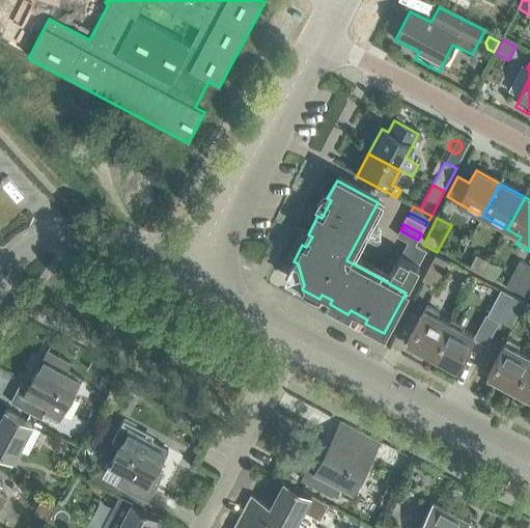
[(400,230),(396,238),(414,248),(424,253),(421,259),(421,260),(425,253),(415,247),(418,240),(400,230)]
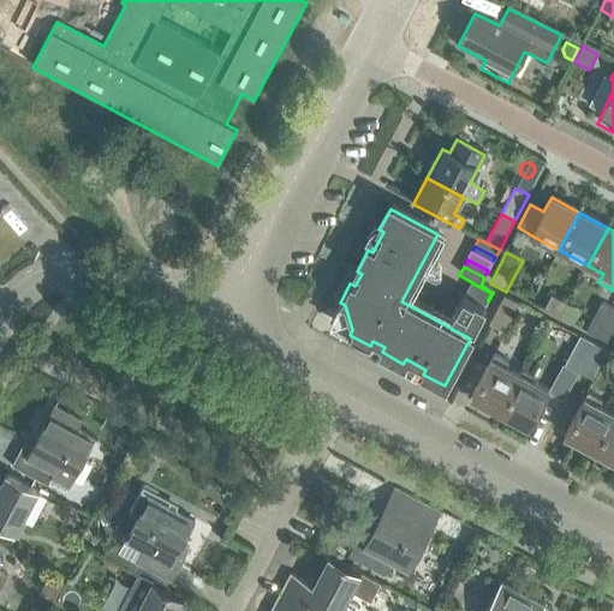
[(451,319),(474,331),(486,309),(484,309),(488,301),(488,300),(476,294),(472,301),(463,297),(451,319)]
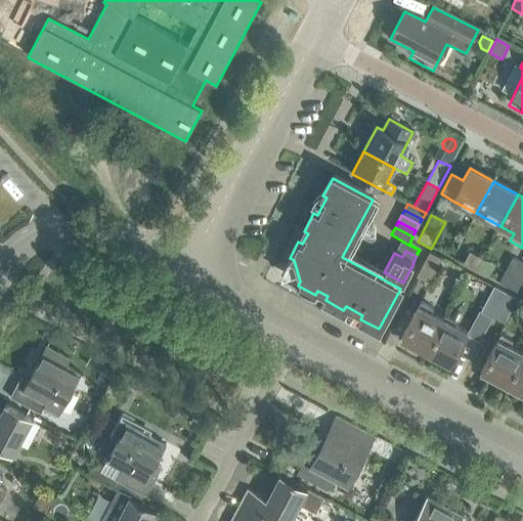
[(476,272),(482,261),(467,252),(461,264),(476,272)]
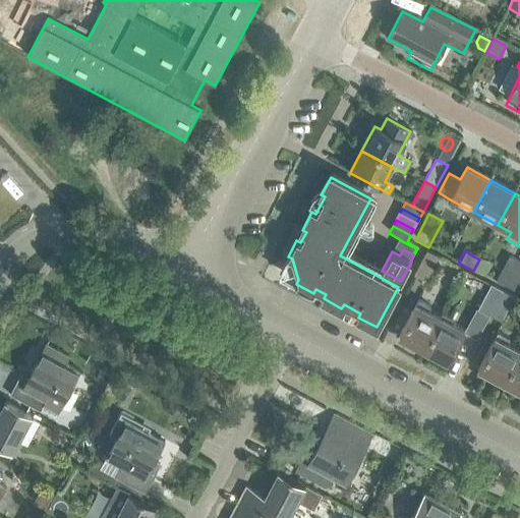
[(425,283),(439,259),(426,252),(414,277),(425,283)]
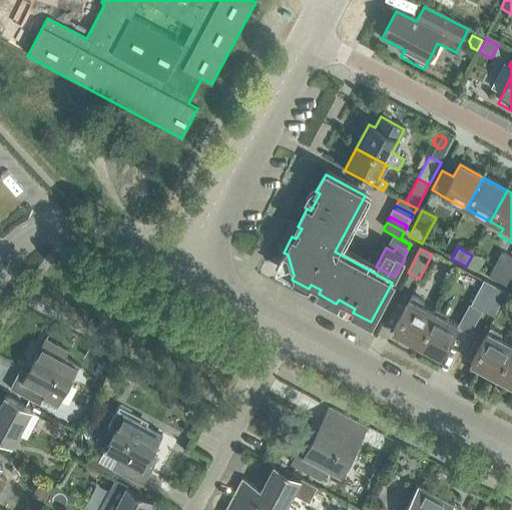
[(500,285),(511,261),(511,260),(499,253),(487,278),(500,285)]
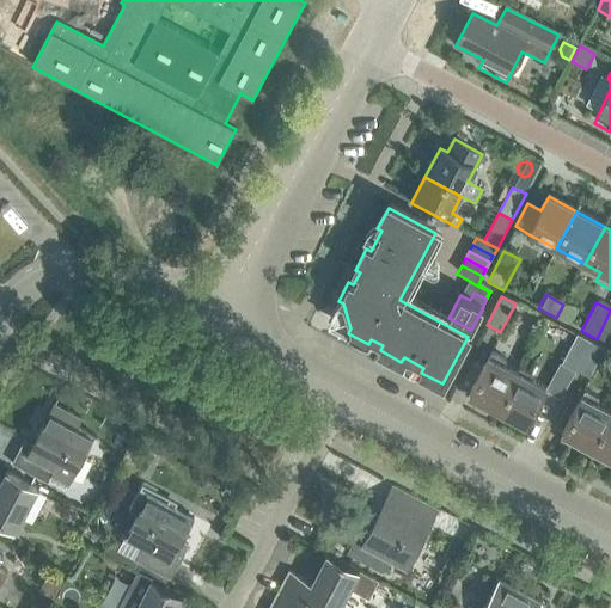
[(563,305),(556,318),(568,325),(575,311),(563,305)]
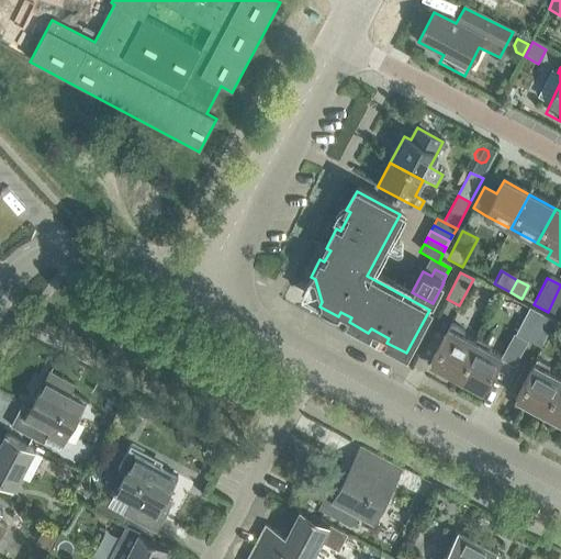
[(560,286),(548,312),(559,317),(560,313),(560,286)]
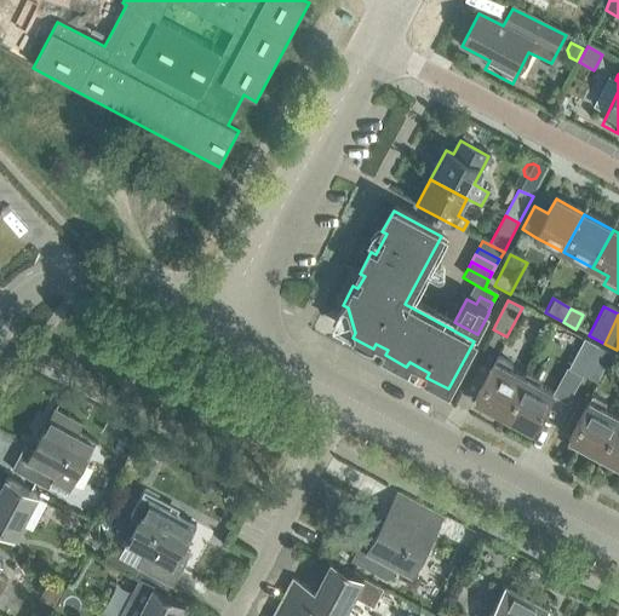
[(584,341),(568,370),(582,378),(597,349),(584,341)]
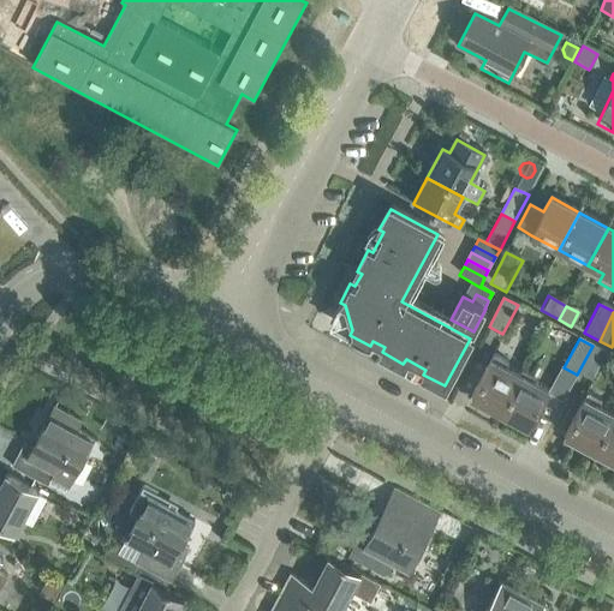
[(592,346),(577,375),(579,376),(590,382),(606,352),(600,349),(595,347),(592,346)]
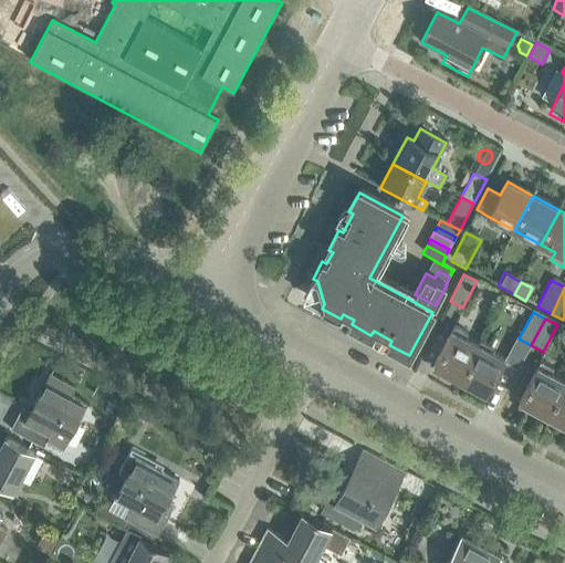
[(461,381),(480,346),(468,340),(470,335),(457,329),(436,367),(461,381)]
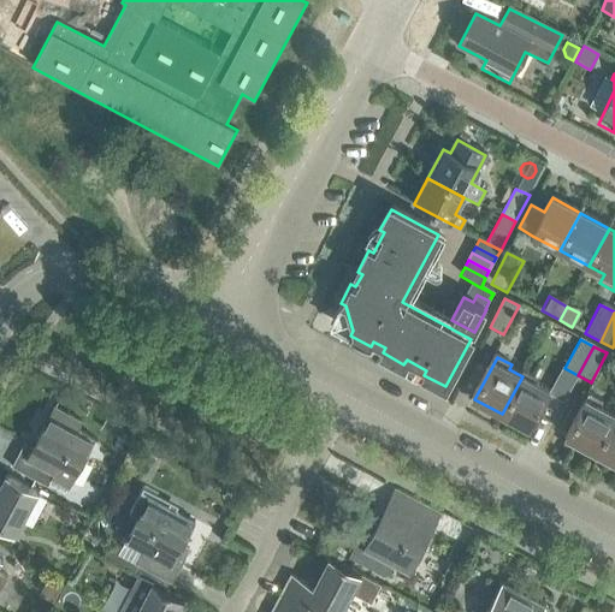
[(525,372),(522,376),(502,414),(531,431),(551,392),(537,385),(539,380),(525,372)]
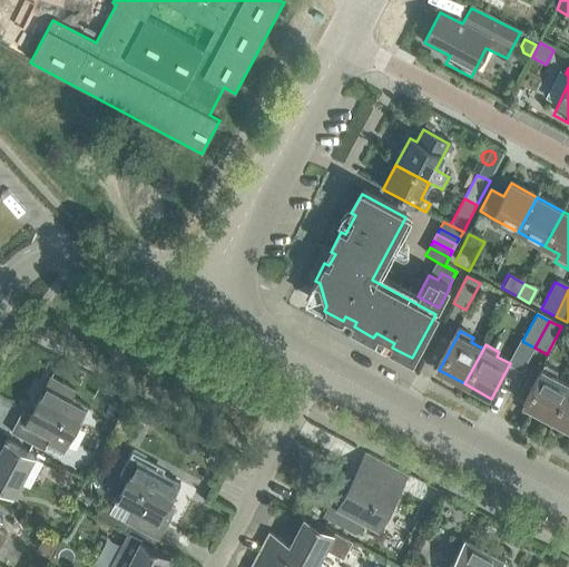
[(551,420),(568,387),(568,385),(557,380),(560,374),(547,368),(526,407),(551,420)]
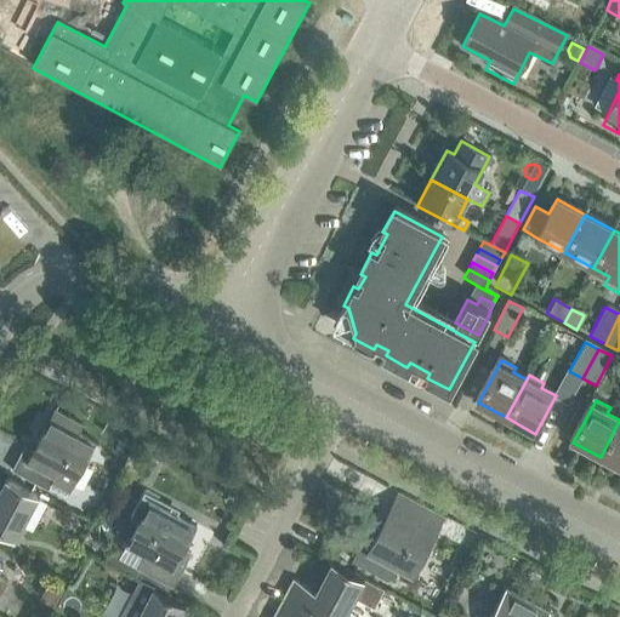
[(13,473),(13,474),(50,492),(51,491),(64,500),(94,444),(78,435),(81,428),(55,413),(51,421),(34,453),(27,450),(13,473)]
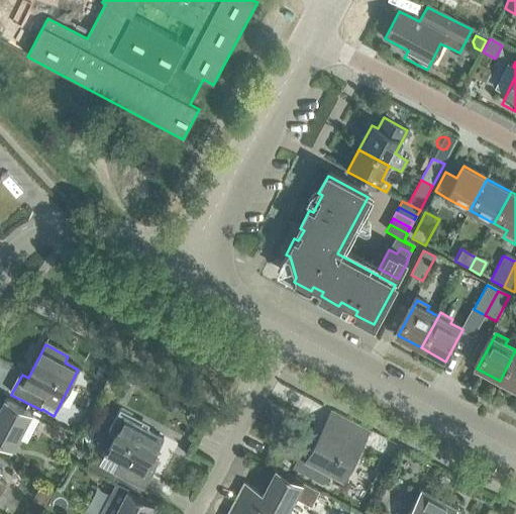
[(515,350),(500,381),(515,389),(515,350)]
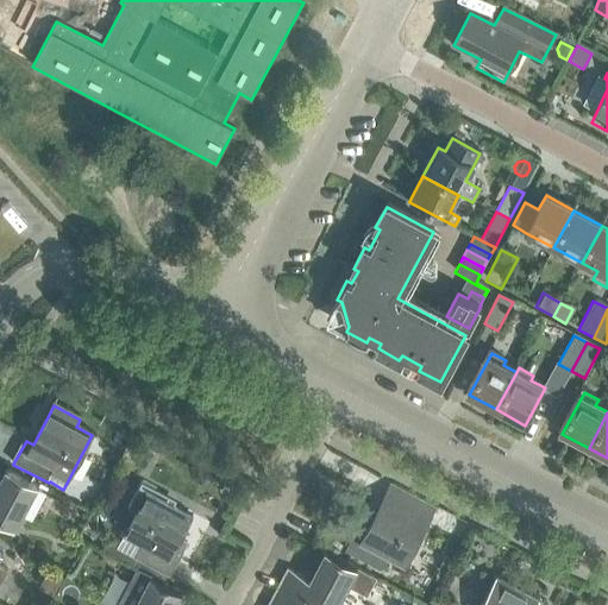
[(0,522),(17,530),(41,487),(17,474),(11,472),(0,490),(0,522)]
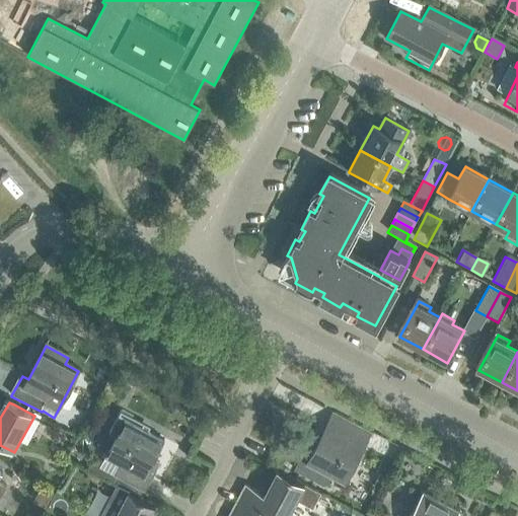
[(149,468),(163,442),(126,422),(105,458),(123,467),(117,477),(147,493),(158,472),(149,468)]
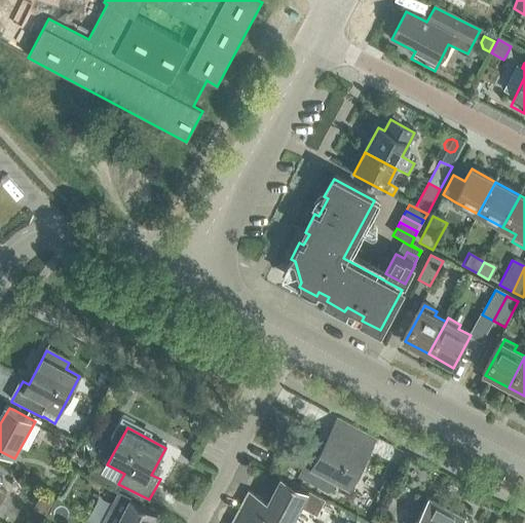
[(351,492),(371,456),(332,436),(319,461),(310,457),(299,479),(330,495),(336,484),(351,492)]
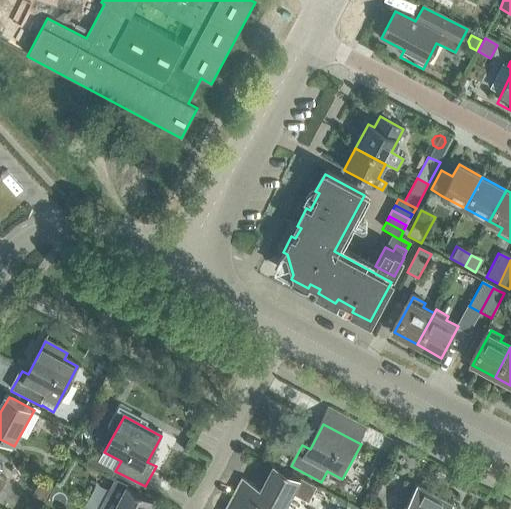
[(243,479),(230,502),(243,508),(286,508),(294,495),(308,503),(316,487),(302,480),(275,466),(263,490),(243,479)]
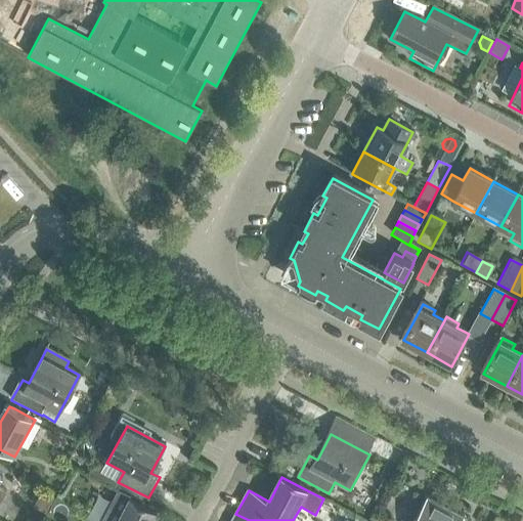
[(118,492),(102,520),(153,520),(157,513),(140,505),(130,498),(118,492)]
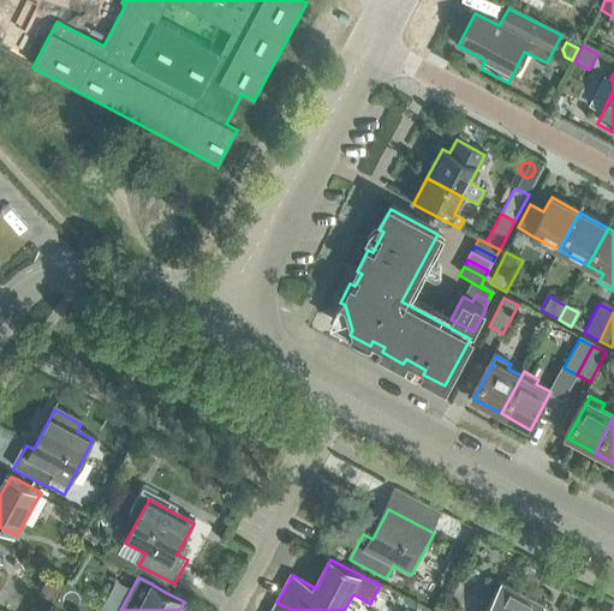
[(544,610),(546,607),(501,582),(486,610),(544,610)]
